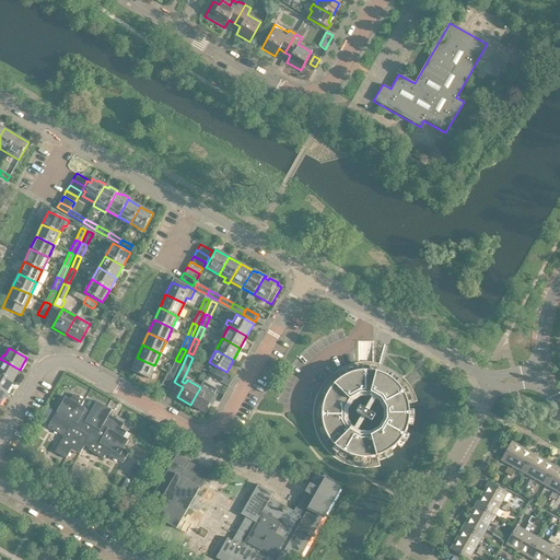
[(148,378),(154,365),(137,358),(130,371),(148,378)]
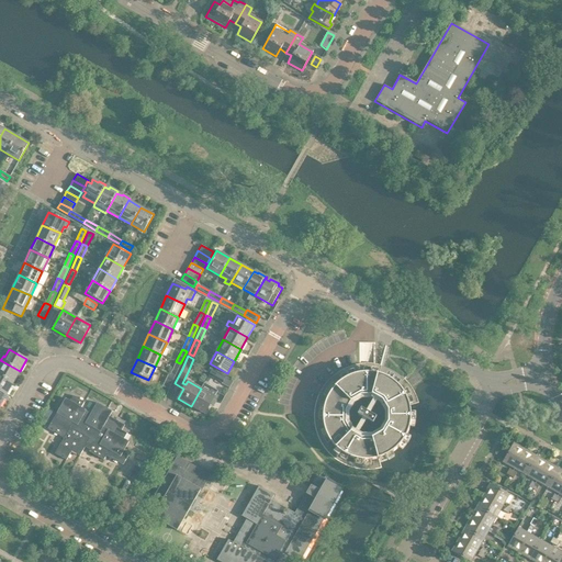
[(0,375),(12,383),(20,371),(2,361),(0,364),(0,375)]
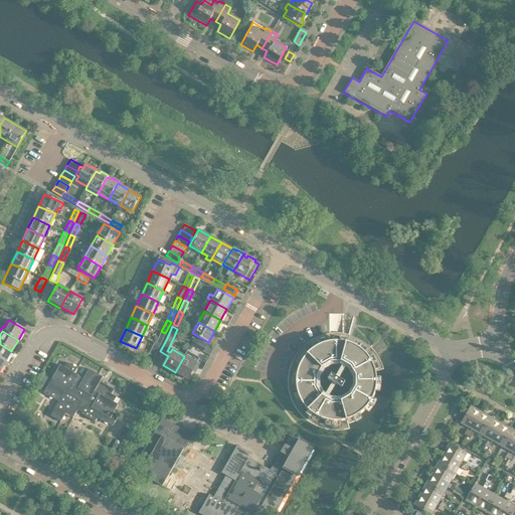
[(160,345),(165,333),(161,331),(156,343),(160,345)]
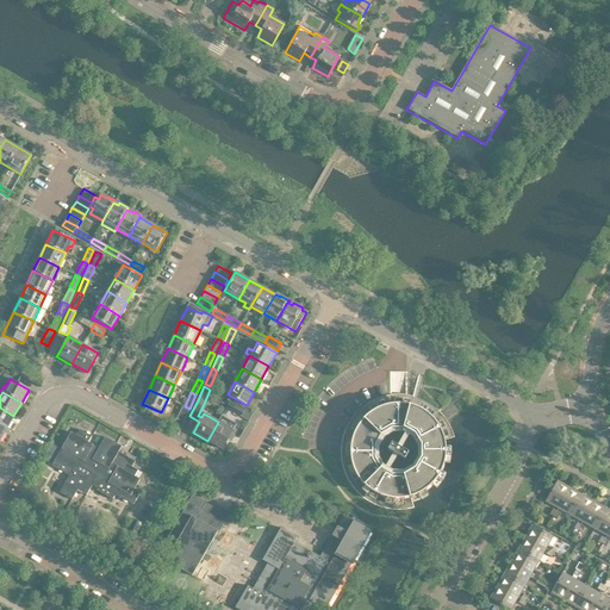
[(340,448),(340,452),(341,462),(343,473),(348,483),(355,491),(362,498),(371,504),(379,508),(388,510),(397,510),(404,510),(409,509),(414,508),(414,506),(411,498),(414,497),(417,496),(419,495),(428,490),(434,484),(440,475),(443,467),(444,459),(446,449),(443,440),(454,437),(450,429),(447,421),(440,414),(433,406),(424,400),(415,397),(405,394),(399,394),(394,394),(390,394),(378,398),(367,403),(358,410),(350,419),(344,429),(341,441),(341,444),(340,448)]
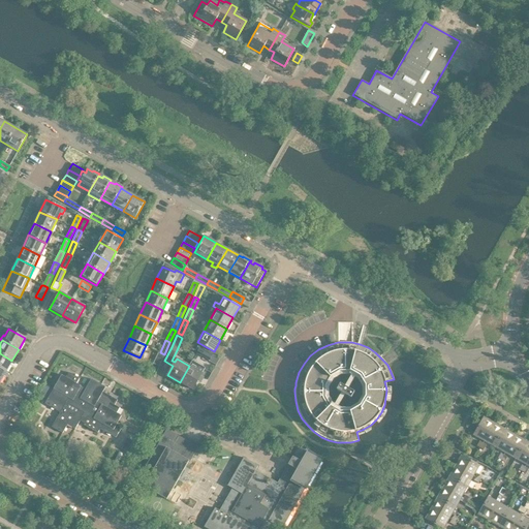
[(209,361),(212,355),(199,348),(196,353),(209,361)]
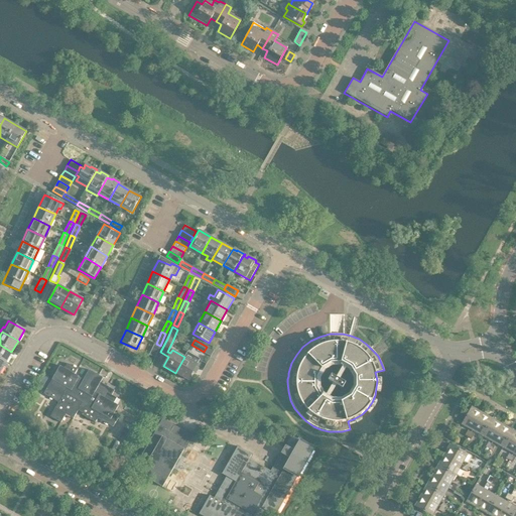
[(156,344),(154,344),(148,355),(154,358),(160,346),(156,344)]
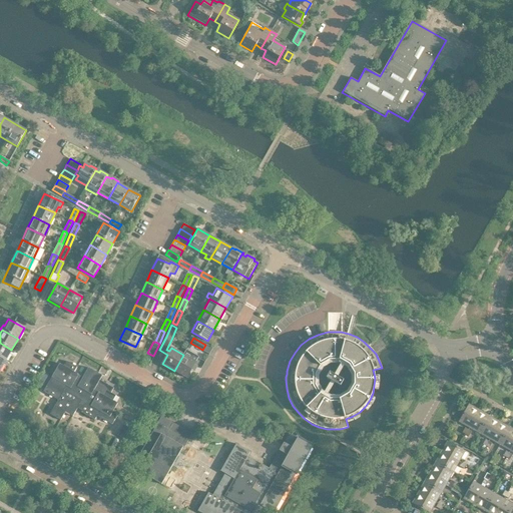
[(0,357),(5,361),(11,350),(0,343),(0,357)]
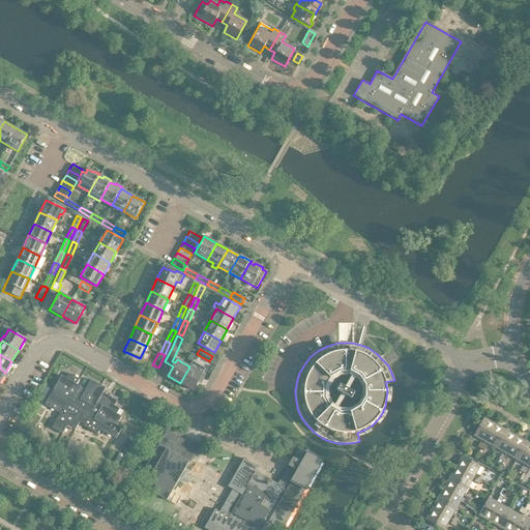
[(202,374),(189,366),(180,383),(193,390),(202,374)]
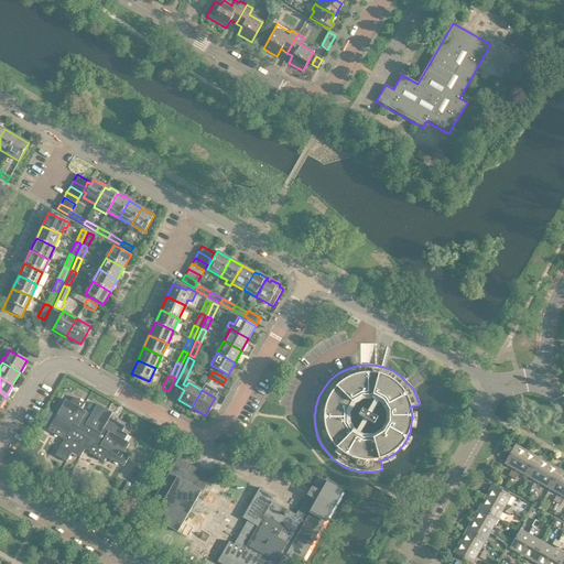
[(64,400),(47,431),(63,440),(54,456),(65,463),(71,454),(79,458),(86,446),(90,448),(88,454),(104,463),(106,457),(123,467),(129,456),(123,453),(129,444),(123,441),(127,435),(121,433),(125,427),(109,419),(111,413),(96,404),(90,415),(85,413),(86,412),(80,410),(84,404),(73,398),(69,403),(64,400)]
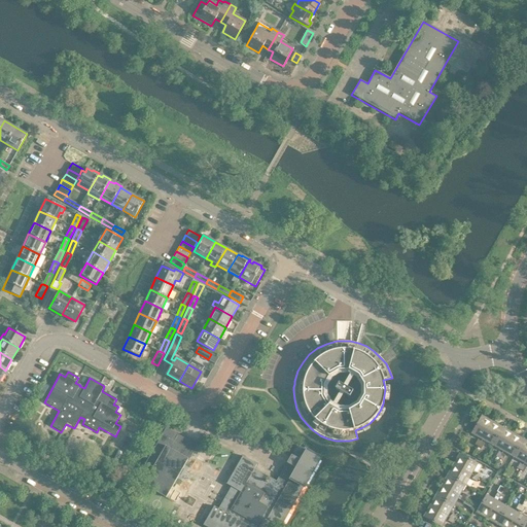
[(481,416),(470,433),(482,440),(492,422),(481,416)]
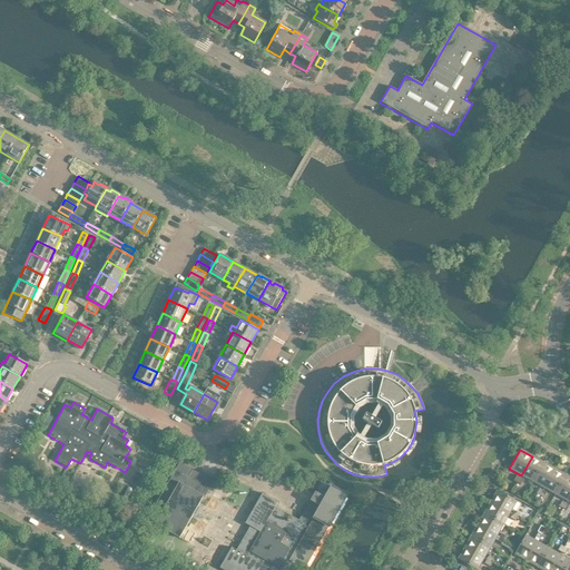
[(521,475),(532,482),(543,462),(532,457),(521,475)]
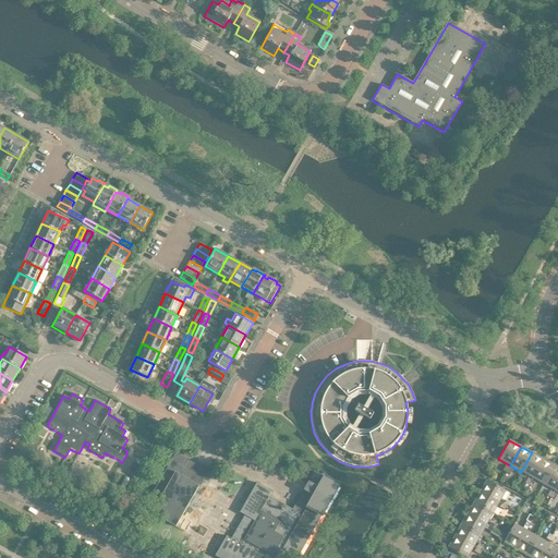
[(543,459),(532,452),(521,472),(532,478),(543,459)]
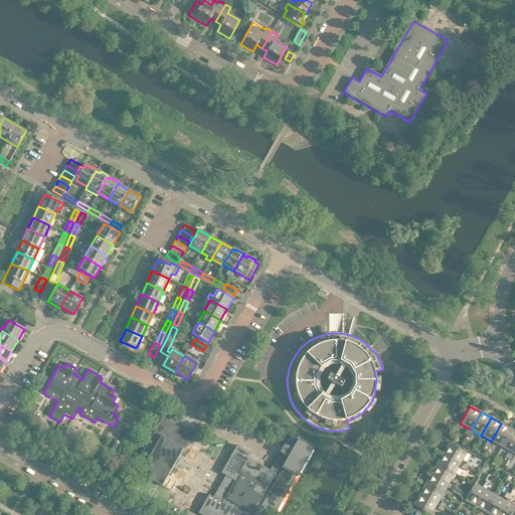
[(140,474),(162,487),(183,450),(184,451),(192,436),(162,418),(141,455),(149,459),(140,474)]
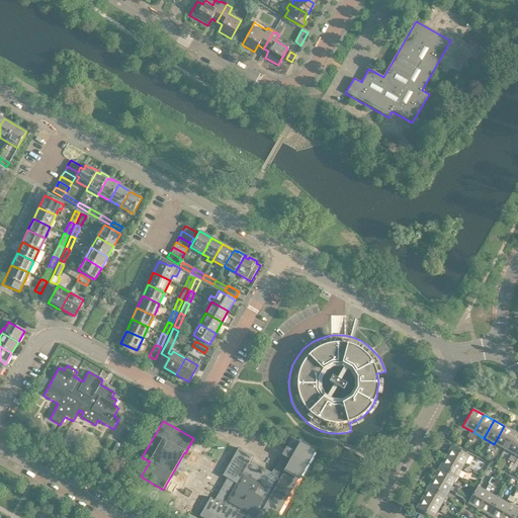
[(262,439),(264,434),(248,425),(246,430),(262,439)]
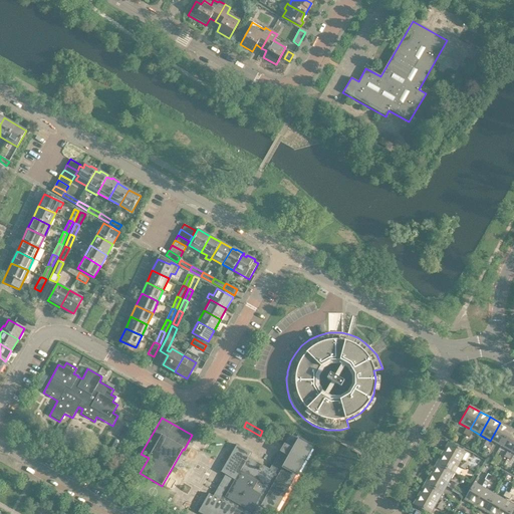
[(490,441),(500,446),(510,429),(500,423),(490,441)]
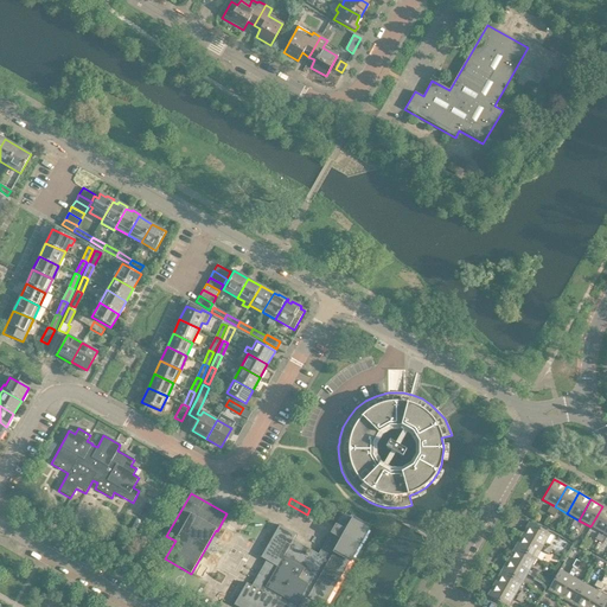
[(139,516),(145,519),(152,506),(146,504),(139,516)]
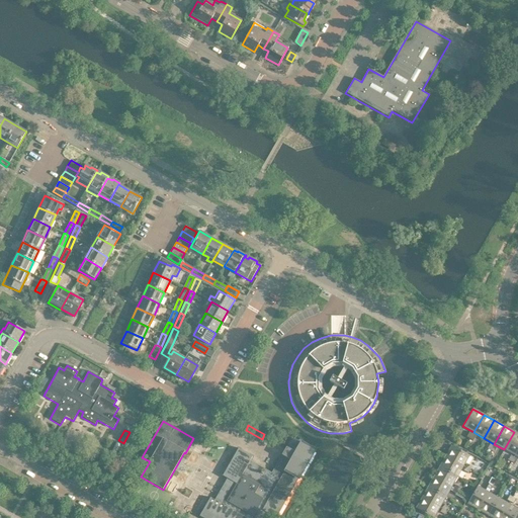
[(504,449),(515,455),(517,449),(517,433),(514,432),(504,449)]
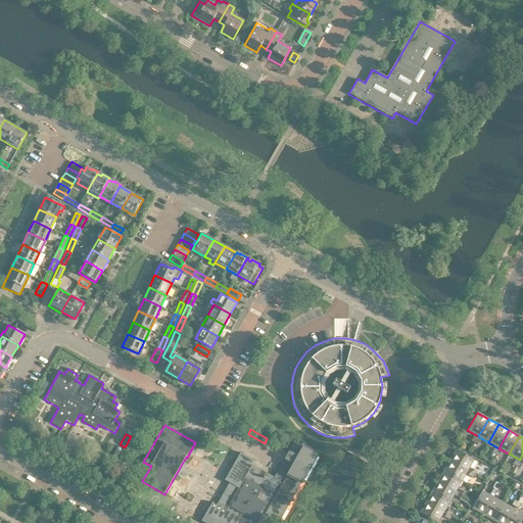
[(273,522),(275,521),(278,522),(279,522),(319,456),(295,442),(274,478),(252,466),(254,461),(240,453),(225,480),(229,483),(217,505),(212,503),(201,521),(205,522),(273,522)]
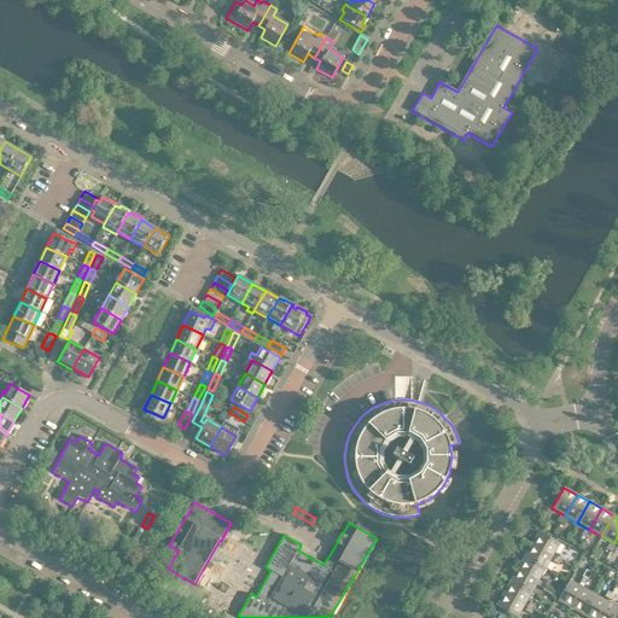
[(560,544),(538,532),(531,544),(553,557),(560,544)]
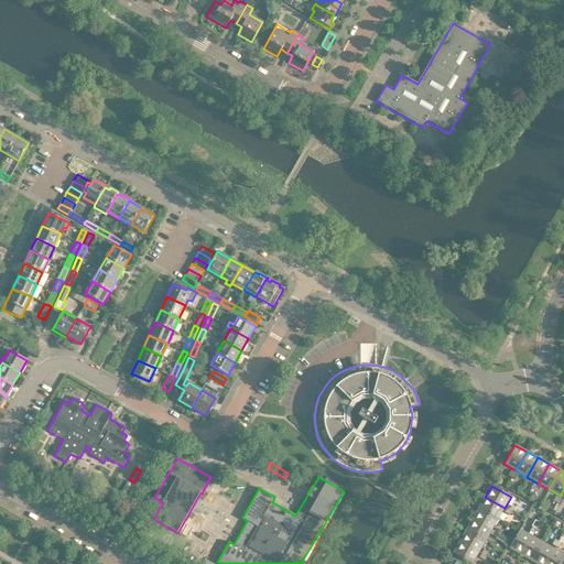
[(505,508),(485,497),(478,508),(498,519),(505,508)]
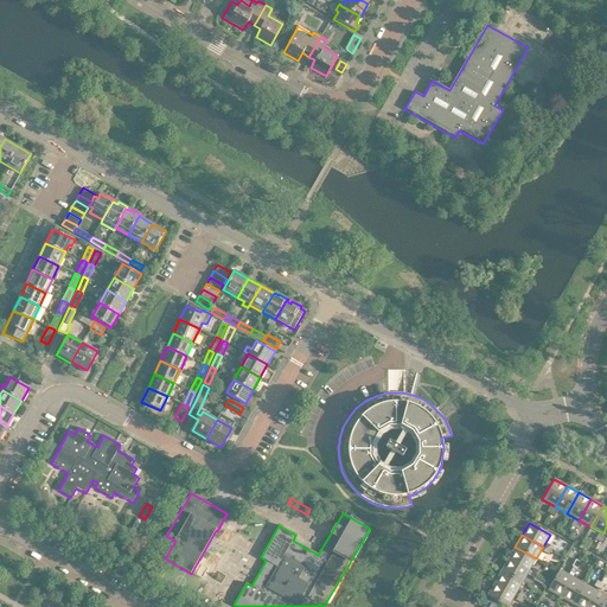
[(536,558),(515,547),(509,558),(529,570),(536,558)]
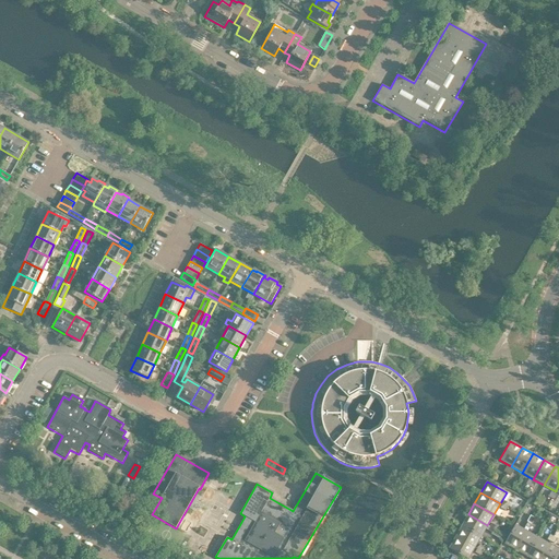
[(468,514),(462,526),(480,537),(487,525),(468,514)]
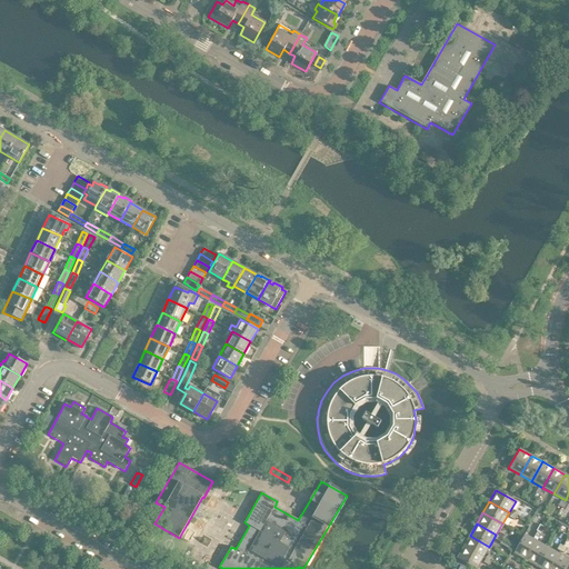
[(533,537),(537,539),(540,533),(543,528),(540,525),(536,531),(537,531),(533,537)]
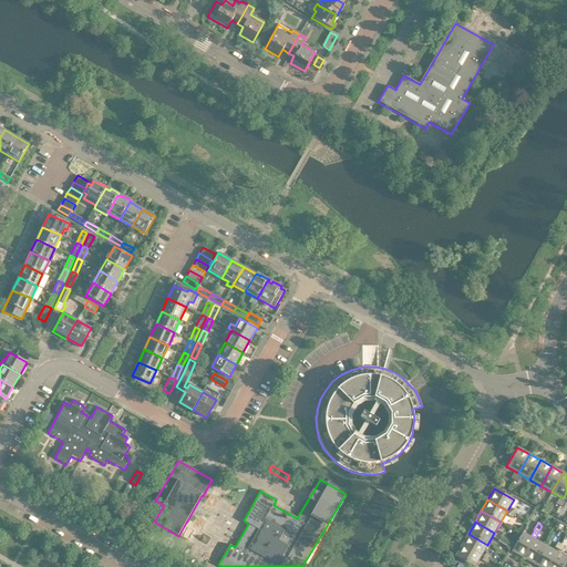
[(512,552),(523,558),(534,539),(523,533),(512,552)]
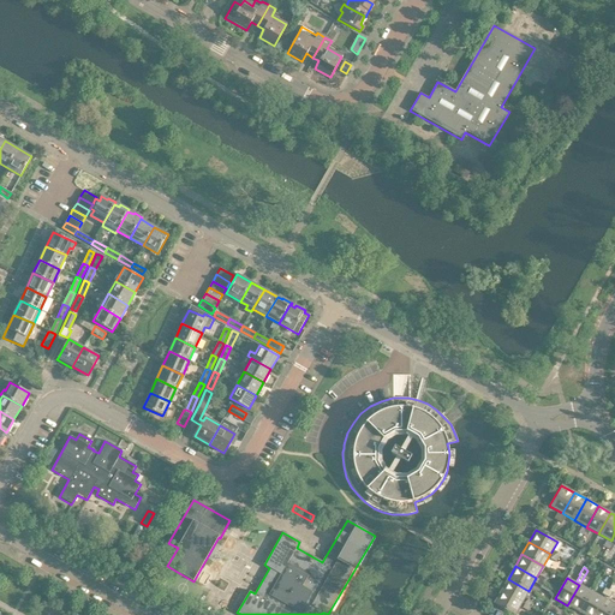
[(521,603),(529,591),(508,579),(501,591),(521,603)]
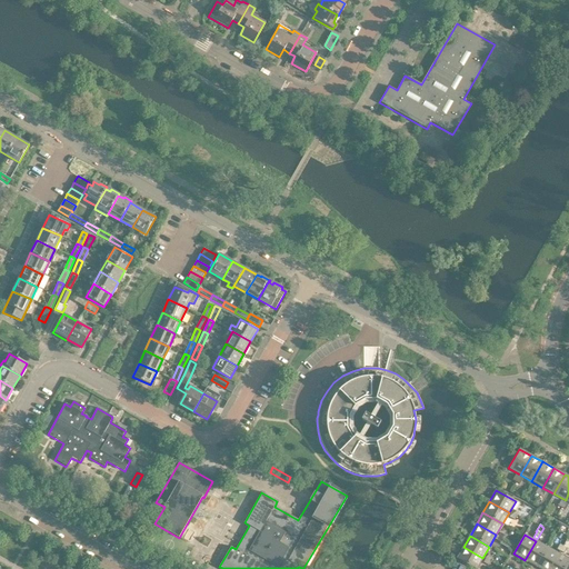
[(536,541),(525,560),(536,567),(547,547),(536,541)]
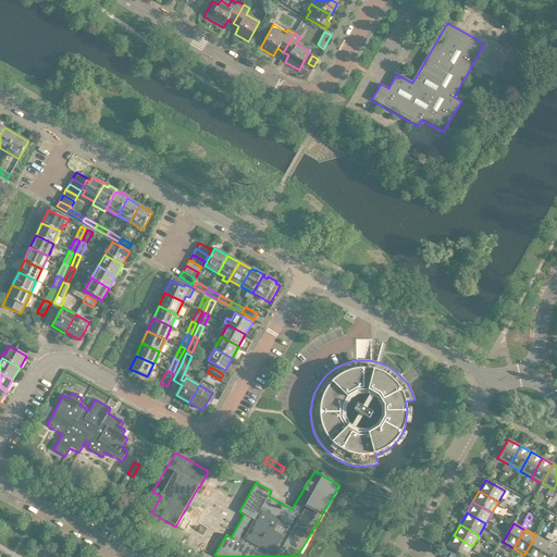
[(465,556),(466,556),(472,546),(454,535),(447,546),(465,556)]
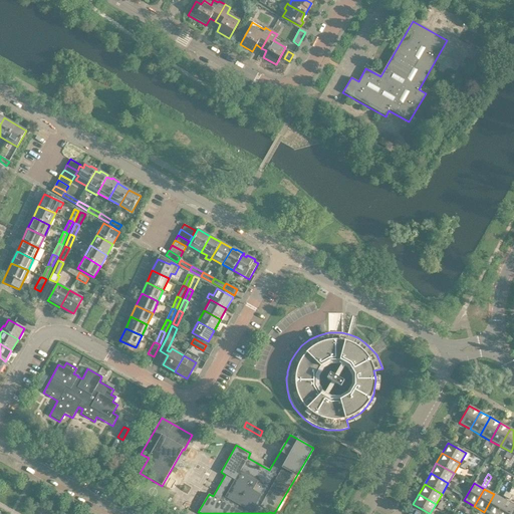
[(484,512),(488,513),(496,513),(505,500),(494,494),(484,512)]
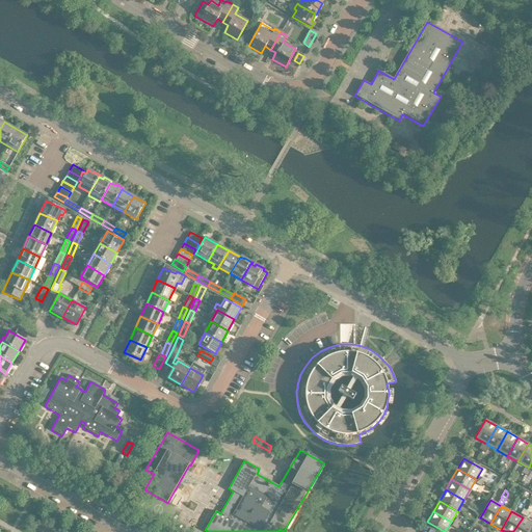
[(528,531),(531,526),(531,523),(523,517),(513,531),(528,531)]
